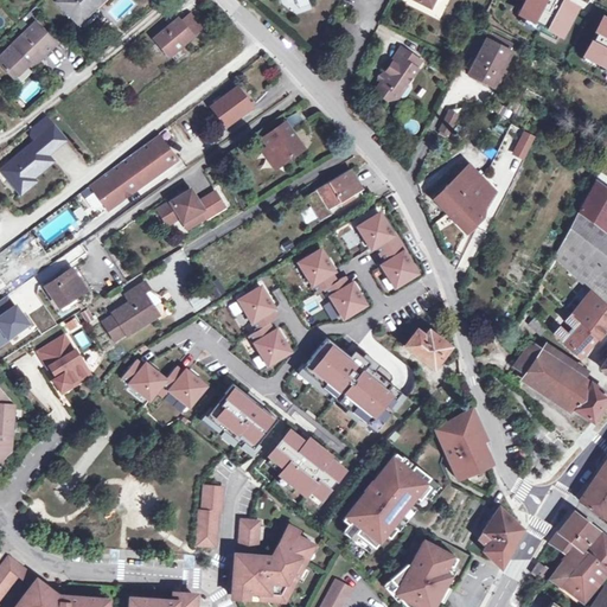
[(57,0),(57,1),(77,23),(100,0),(57,0)]
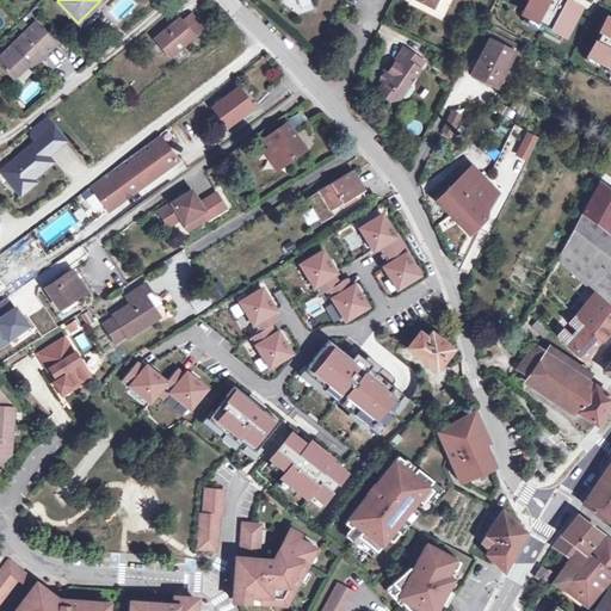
[(531,0),(525,14),(568,37),(584,7),(572,1),(572,0),(531,0)]
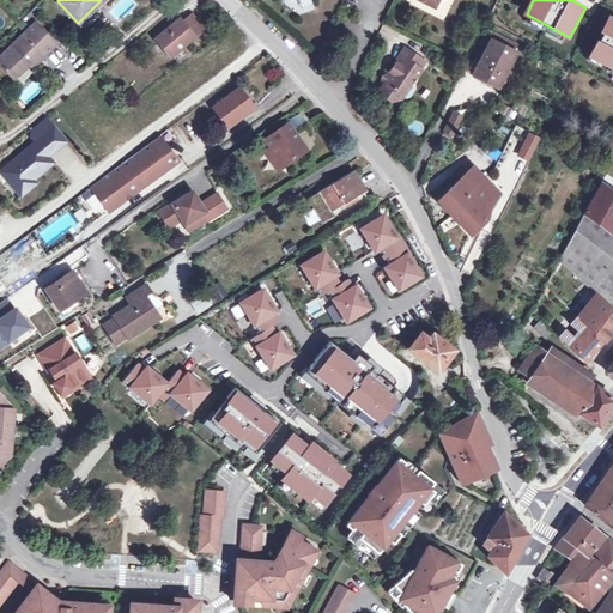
[(180,18),(157,38),(171,55),(204,29),(192,14),(183,22),(180,18)]
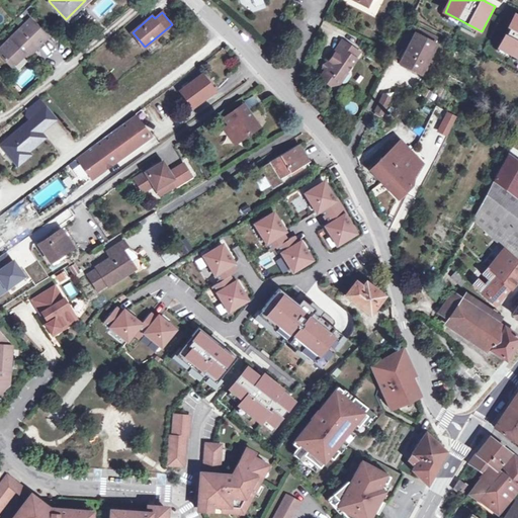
[(517,16),(501,48),(517,56),(517,16)]
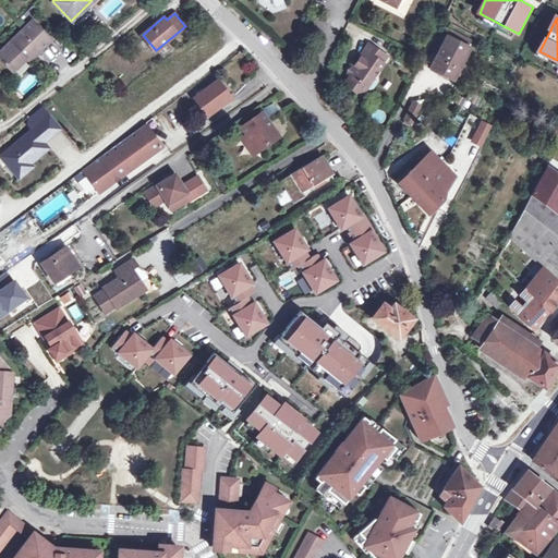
[(32,21),(0,51),(0,58),(12,71),(25,59),(28,61),(38,51),(50,40),(32,21)]
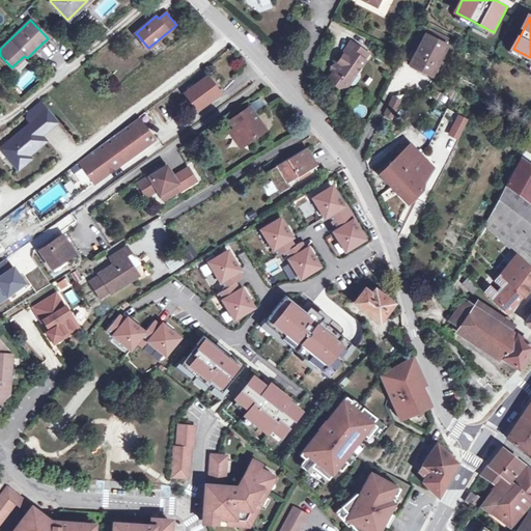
[(429,30),(427,35),(444,44),(446,38),(429,30)]
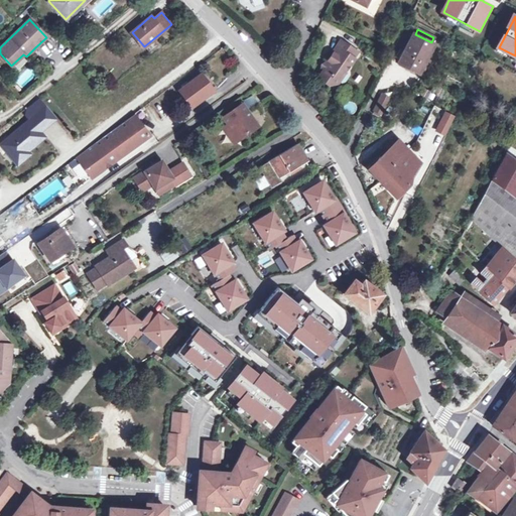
[(415,34),(413,33),(398,62),(417,72),(424,57),(425,57),(432,43),(431,42),(415,34)]
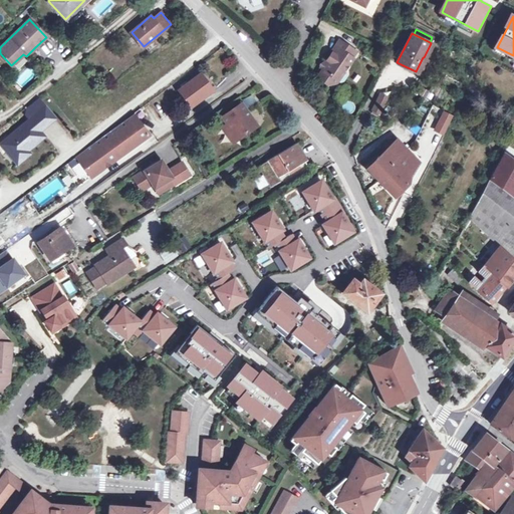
[(354,50),(339,39),(323,63),(325,65),(317,77),(328,84),(332,83),(334,80),(341,70),(344,72),(353,58),(350,56),(354,50)]
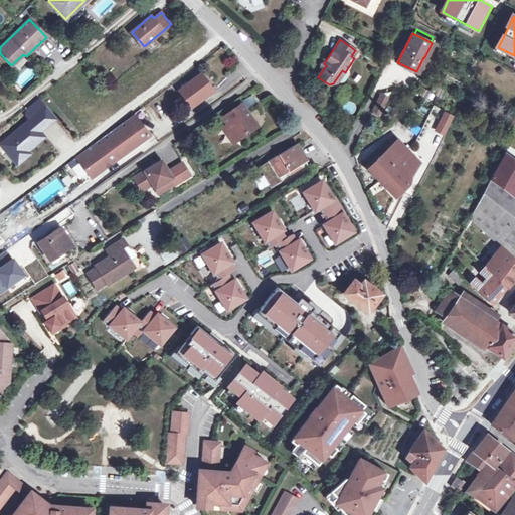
[(275,44),(270,41),(267,47),(272,50),(275,44)]
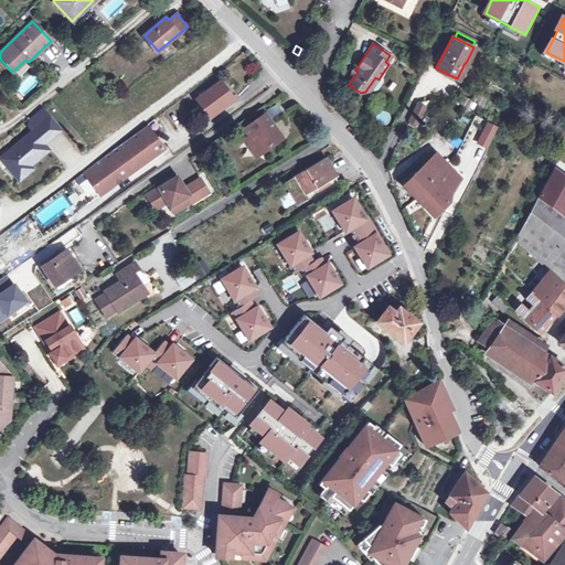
[(371,91),(379,80),(375,77),(368,88),(371,91)]
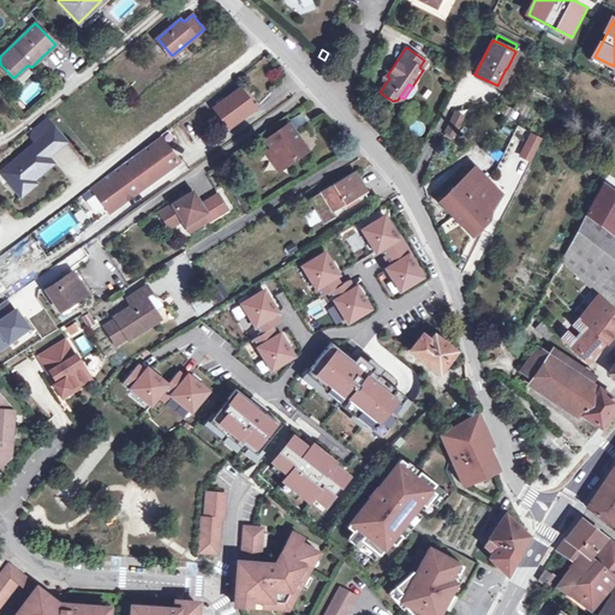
[(254,107),(239,88),(214,107),(226,125),(242,113),(243,115),(254,107)]
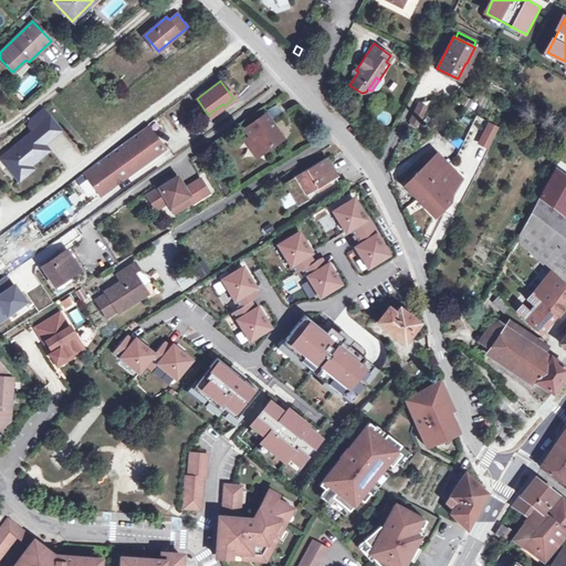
[(210,116),(223,106),(222,104),(208,115),(210,116)]
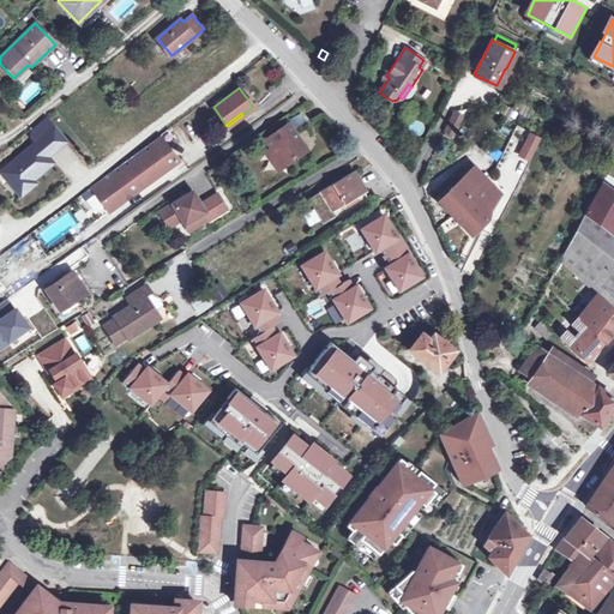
[(463,116),(453,113),(444,131),(453,136),(463,116)]
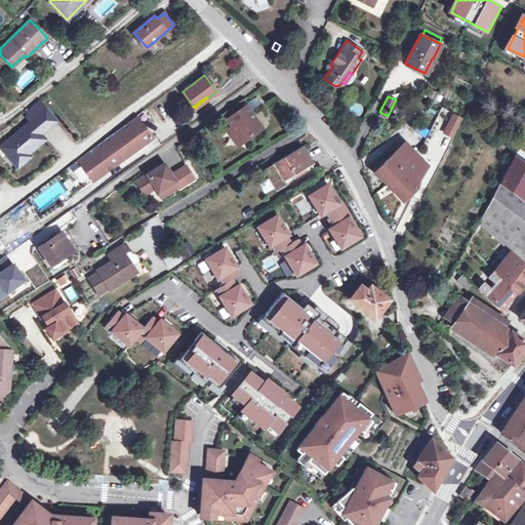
[(261,127),(246,105),(227,119),(231,125),(242,142),(261,127)]
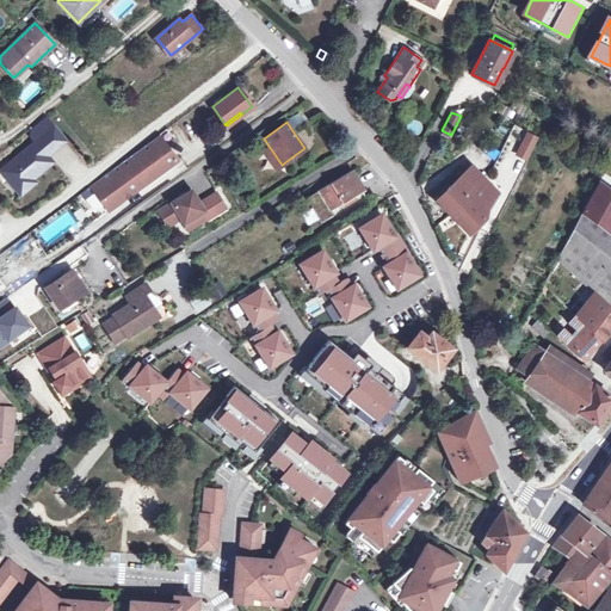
[(53,127),(42,136),(54,150),(65,141),(53,127)]
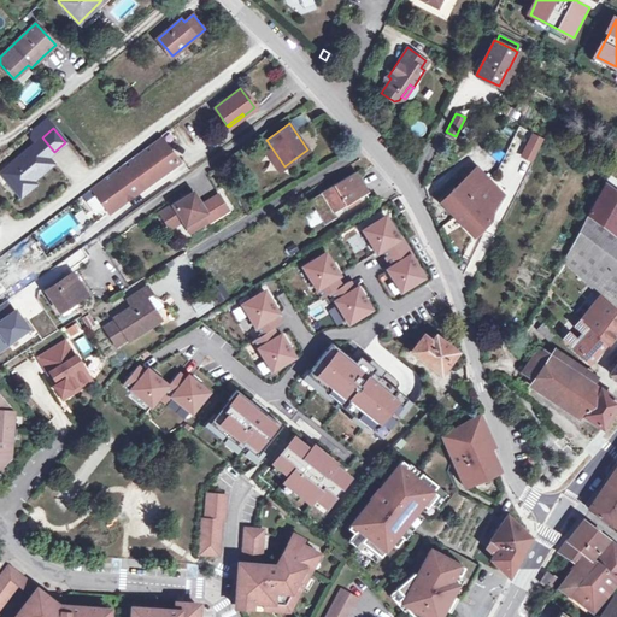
[(524,134),(516,131),(500,170),(511,175),(519,154),(516,153),(524,134)]
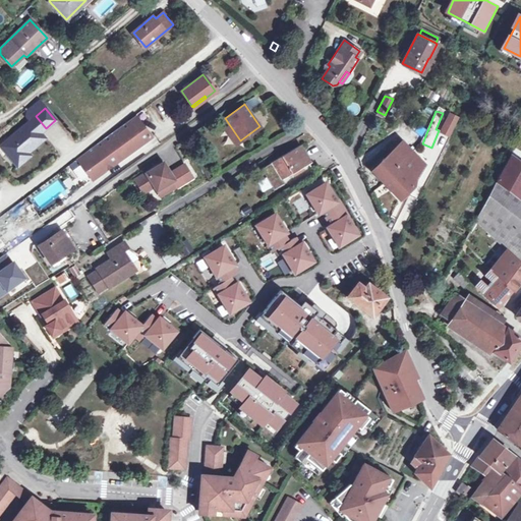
[(450,112),(448,117),(456,121),(458,117),(450,112)]
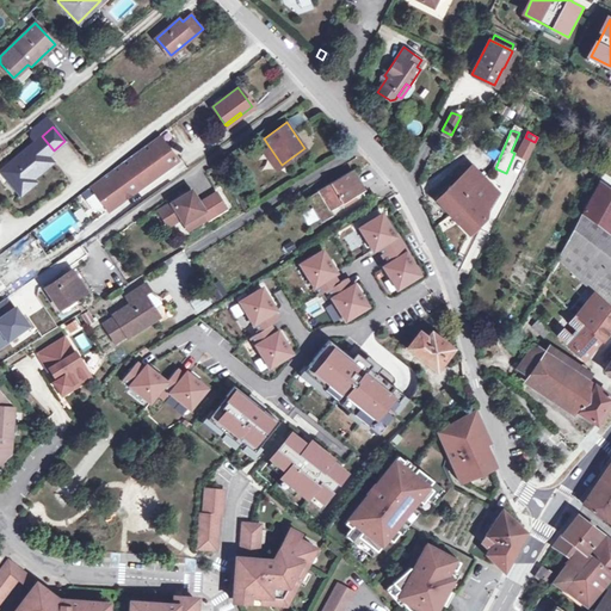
[(159,135),(91,186),(109,210),(125,198),(123,196),(128,191),(130,195),(177,160),(164,143),(159,135)]
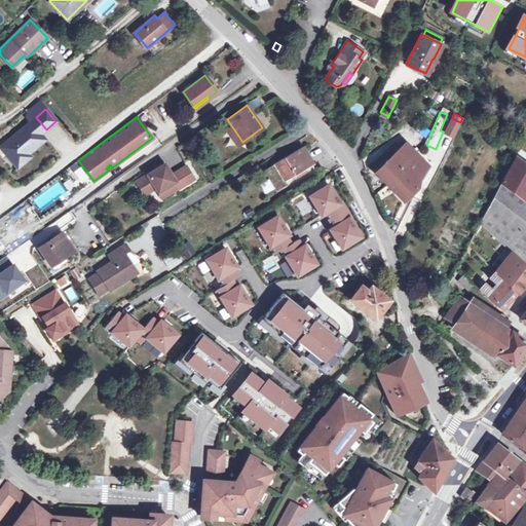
[(36,117),(30,122),(40,134),(46,129),(36,117)]
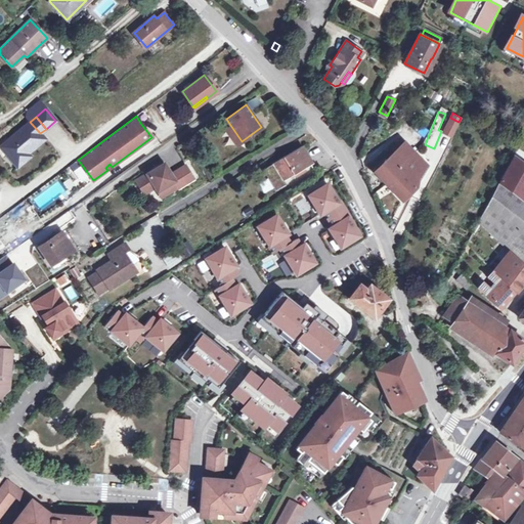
[(450,118),(443,132),(451,136),(459,122),(450,118)]
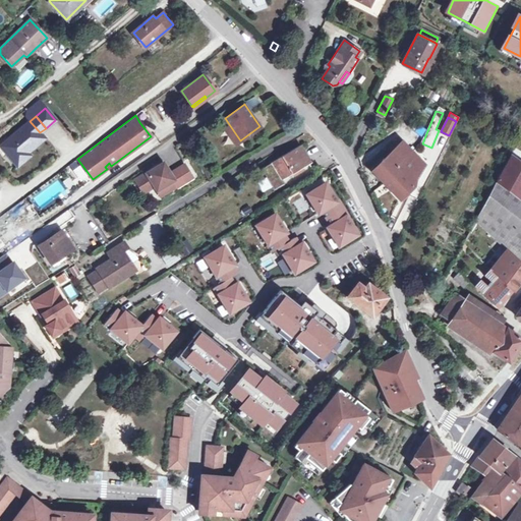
[(40,132),(30,121),(0,146),(12,160),(24,150),(26,153),(44,138),(40,132)]
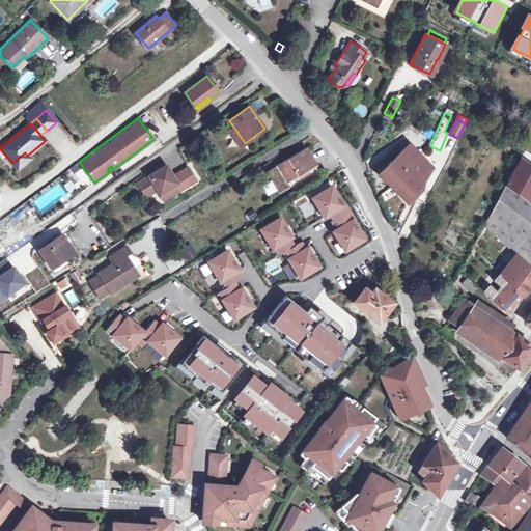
[(240,146),(245,143),(233,127),(228,131),(240,146)]
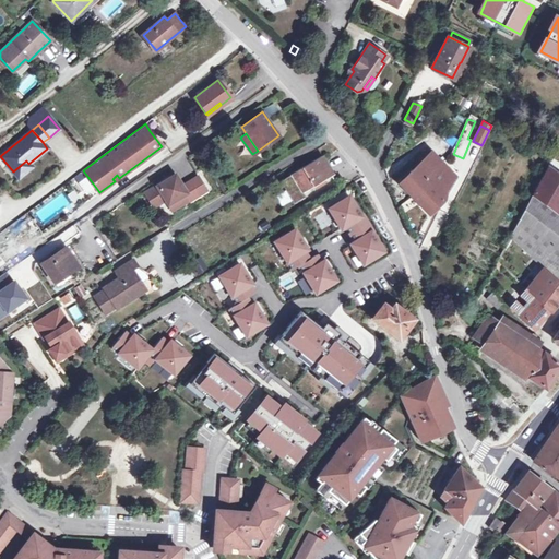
[(439,165),(429,154),(400,182),(413,195),(429,213),(443,199),(442,198),(452,179),(439,165)]
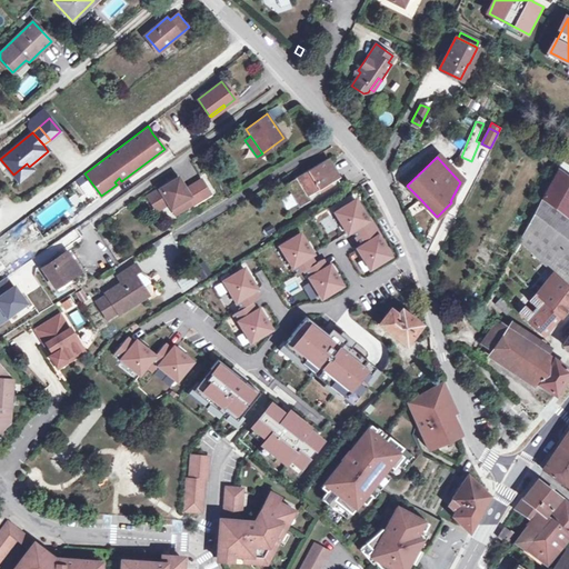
[(338,178),(327,159),(297,177),(286,183),(299,205),(309,199),(308,196),(319,189),(320,191),(331,185),(330,182),(338,178)]
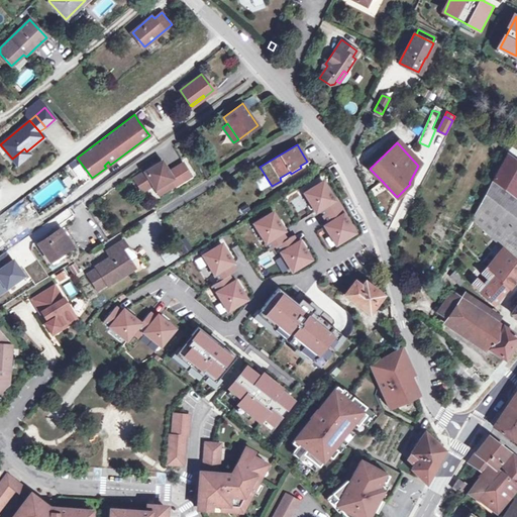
[(516,149),(513,147),(510,145),(505,153),(516,162),(516,149)]
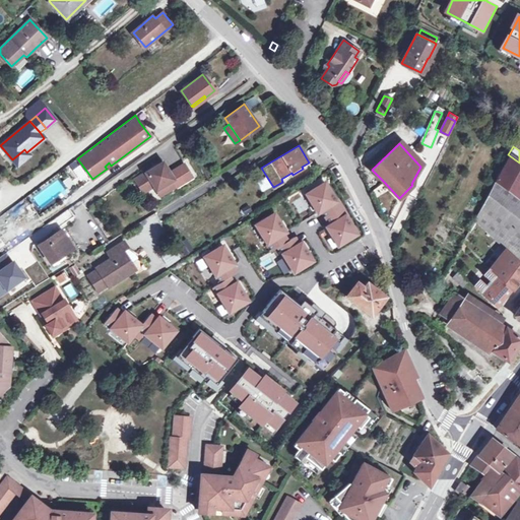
[(24,149),(12,159),(17,166),(29,155),(26,152),(24,149)]
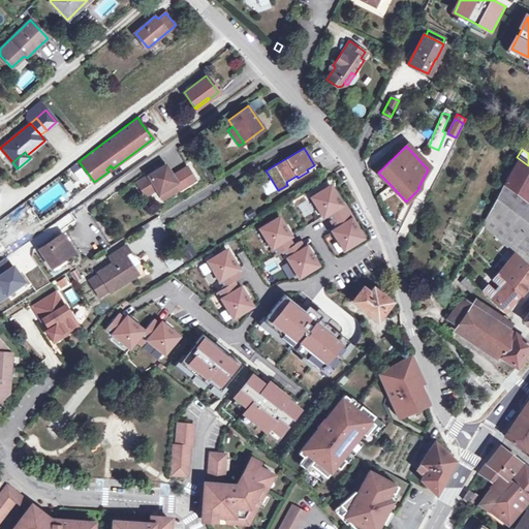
[(528,165),(517,157),(503,184),(524,200),(528,190),(528,165)]
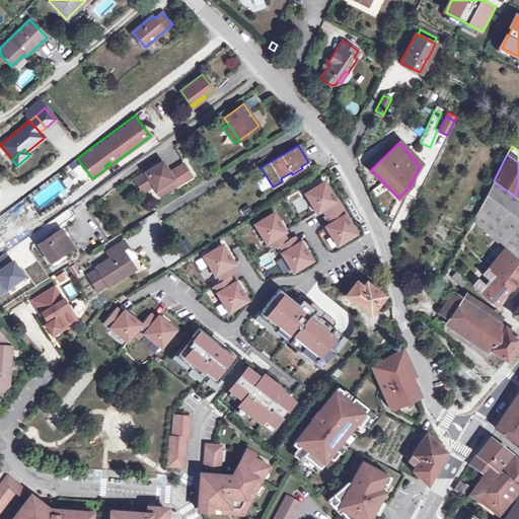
[(176,186),(192,176),(183,163),(169,172),(162,162),(135,178),(143,192),(153,184),(159,195),(175,184),(176,186)]
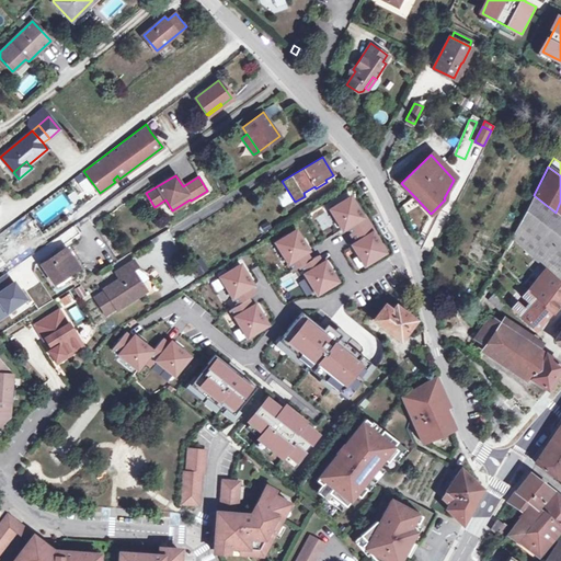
[(351,235),(368,225),(363,215),(362,216),(350,196),(330,209),(342,229),(345,227),(351,235)]
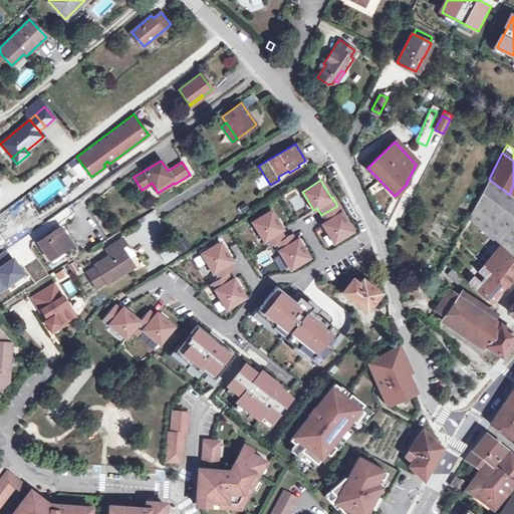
[(513,239),(513,237),(513,231),(487,211),(500,194),(513,204),(513,200),(488,180),(469,218),(506,252),(513,259),(513,239)]
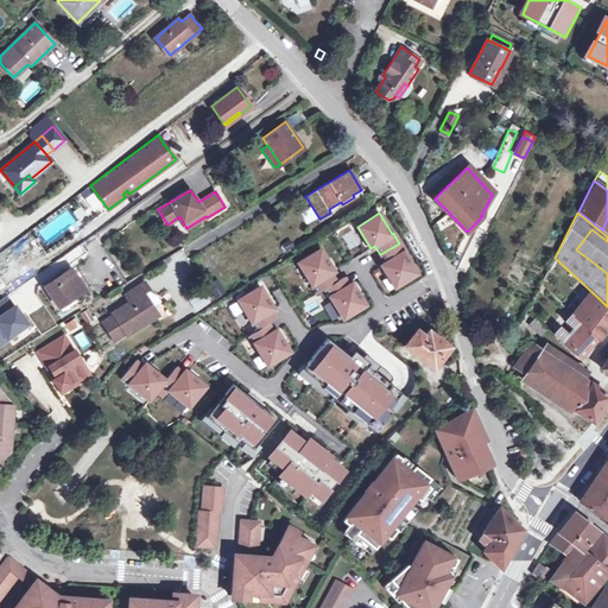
[(289,233),(283,223),(268,233),(274,242),(289,233)]
